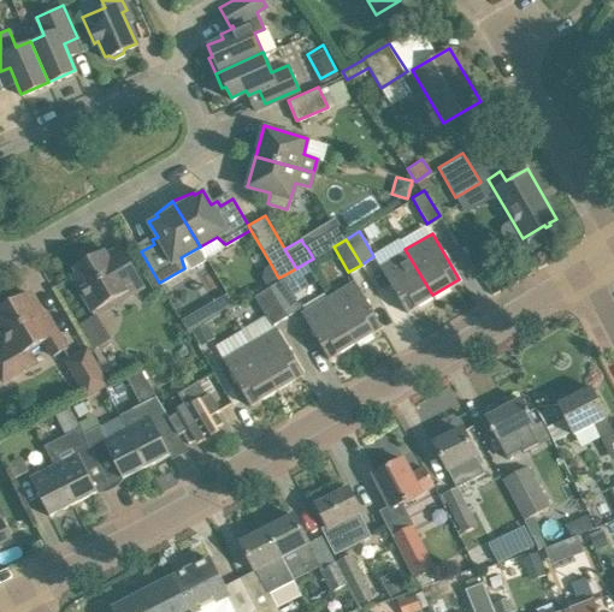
[(69,273),(90,310),(113,298),(114,302),(143,285),(119,243),(105,253),(102,248),(71,266),(74,269),(69,273)]
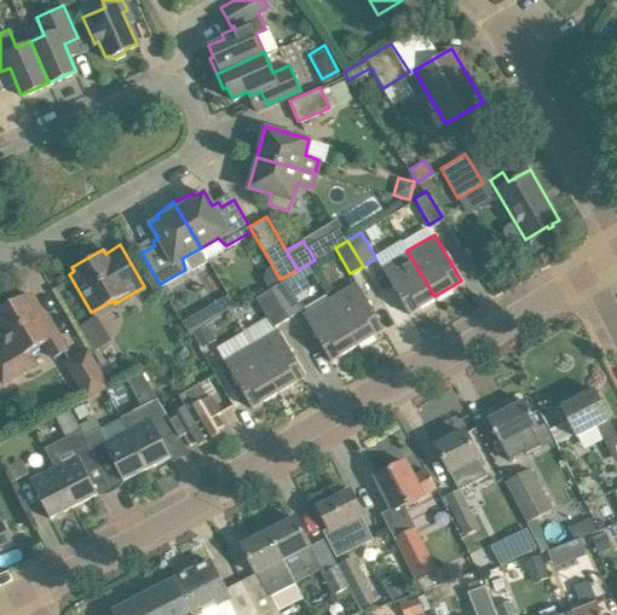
[(434,296),(407,250),(380,266),(408,312),(434,296)]
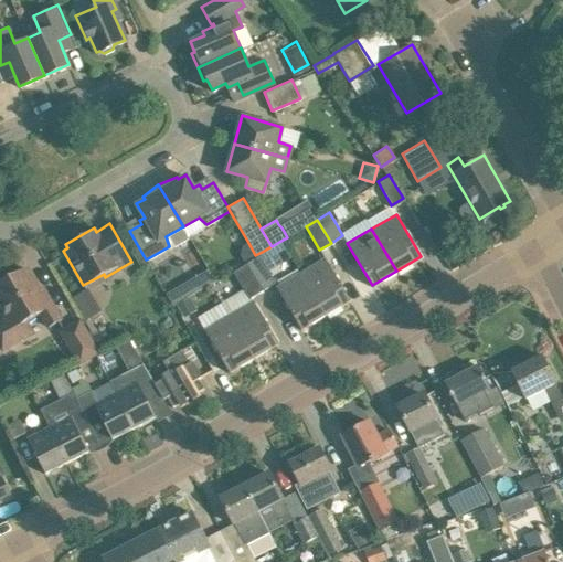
[(254,253),(247,241),(242,244),(240,253),(243,260),(254,253)]
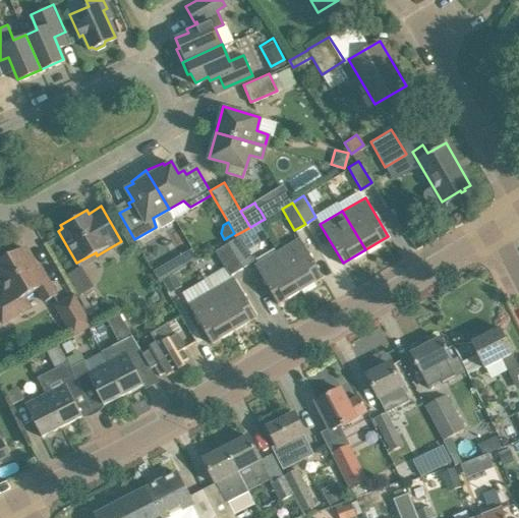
[(241,267),(253,260),(238,234),(226,242),(241,267)]
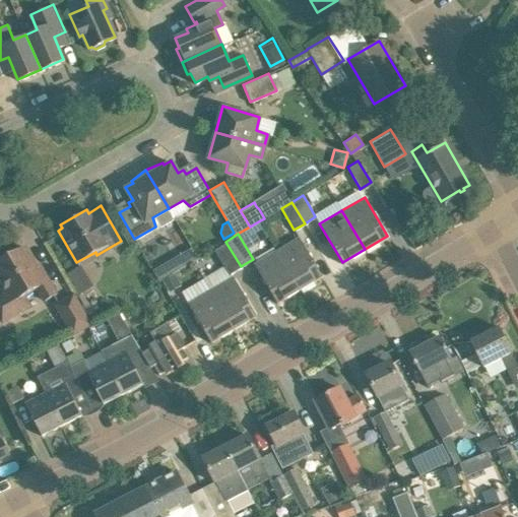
[(298,236),(275,250),(299,288),(321,275),(298,236)]
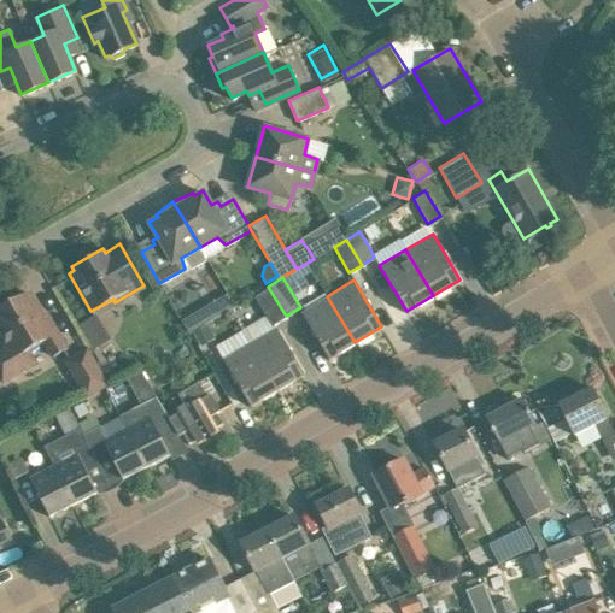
[(253,295),(261,307),(271,325),(286,316),(268,287),(253,295)]
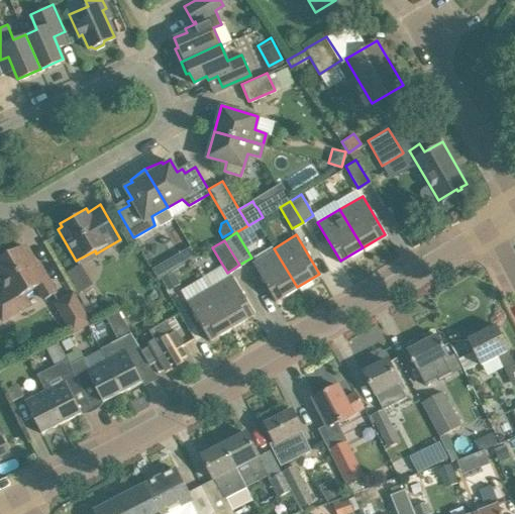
[(0,315),(1,317),(20,307),(14,297),(36,285),(43,297),(55,291),(37,262),(34,264),(23,245),(0,259),(0,282),(5,291),(0,293),(0,315)]
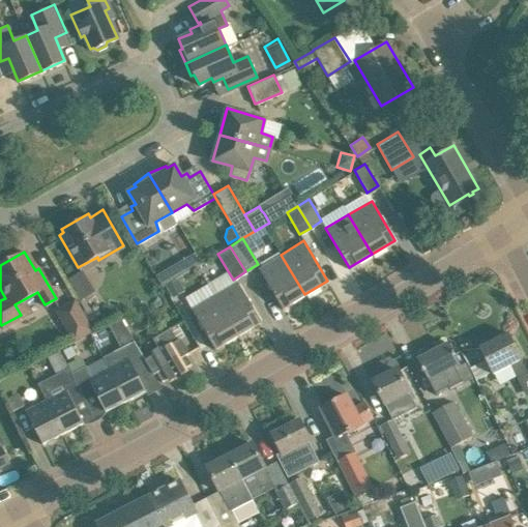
[(304,294),(281,255),(258,268),(282,308),(304,294)]
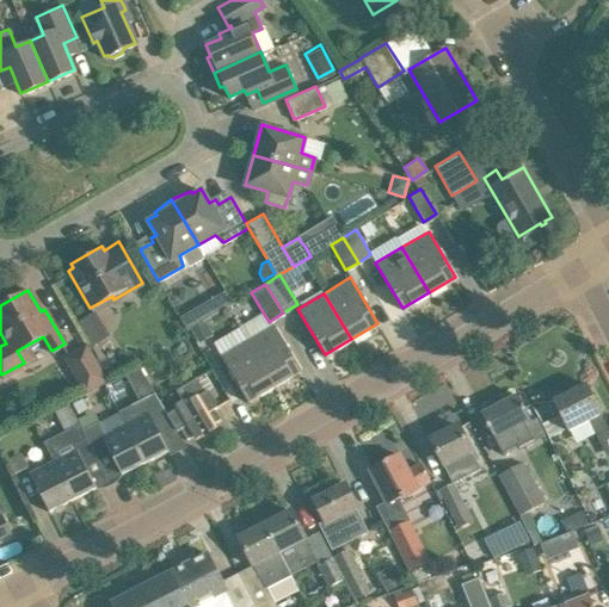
[(92,341),(110,332),(96,308),(78,317),(92,341)]
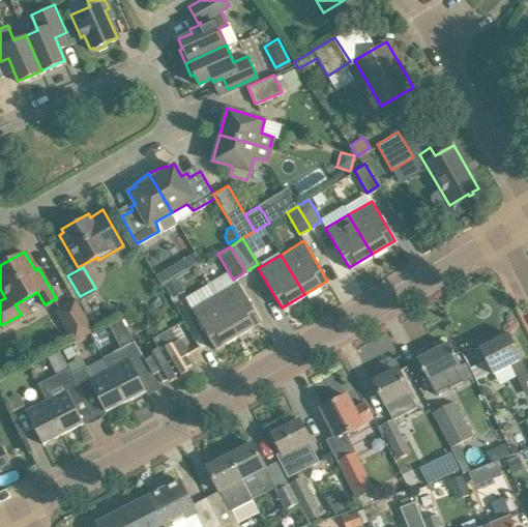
[(169,281),(163,270),(155,274),(162,285),(169,281)]
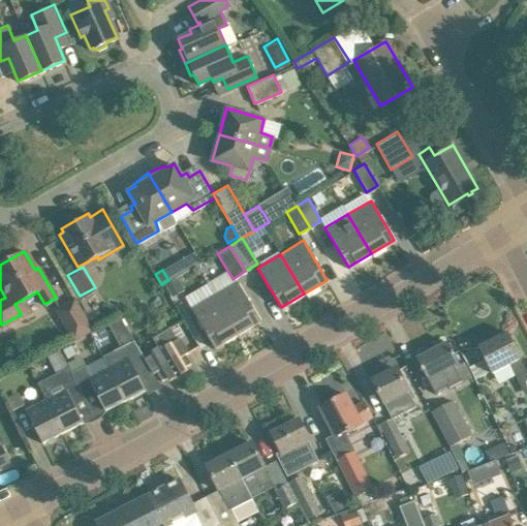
[(177,276),(164,282),(171,295),(183,288),(177,276)]
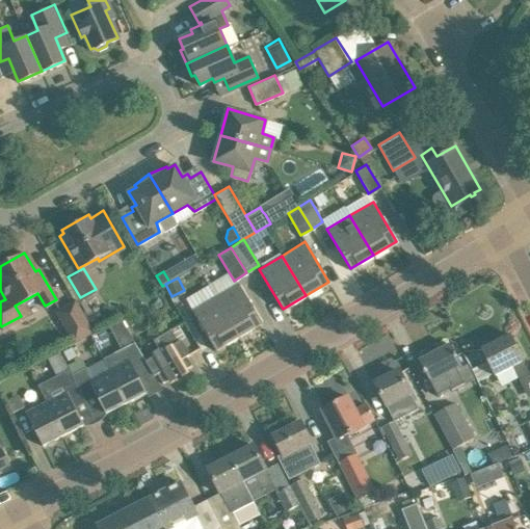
[(237,282),(235,284),(214,295),(238,336),(261,321),(237,282)]
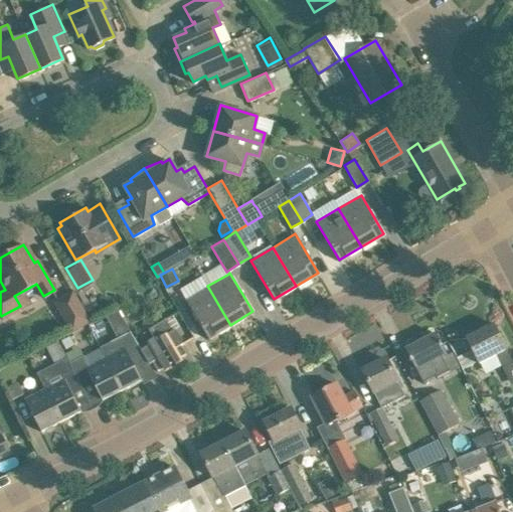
[(207,286),(185,300),(208,338),(230,325),(207,286)]
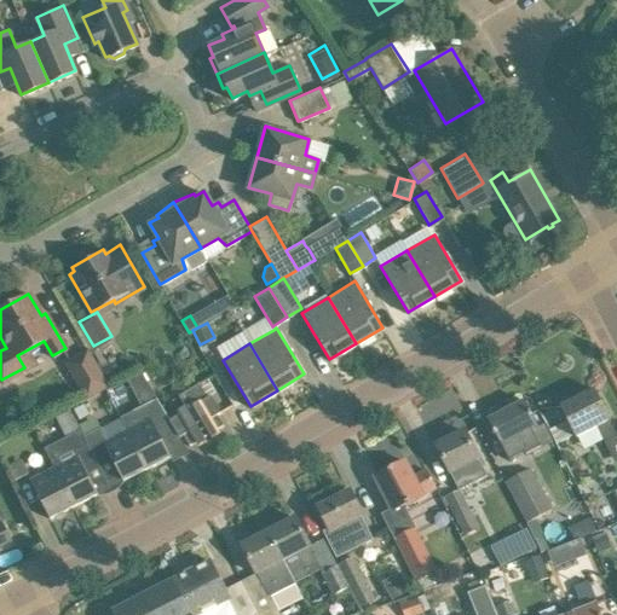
[(86,396),(107,384),(86,349),(65,361),(86,396)]
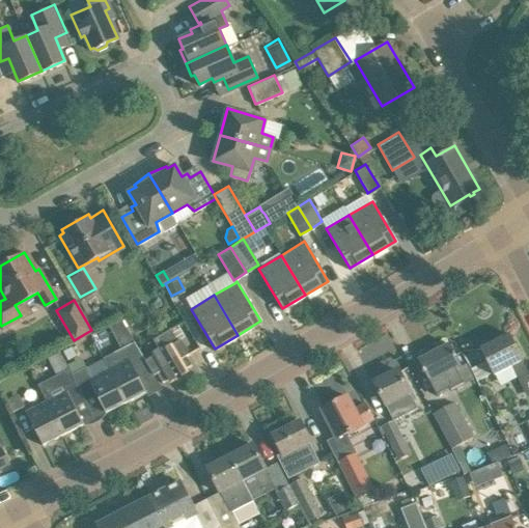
[(98,309),(87,315),(93,327),(105,321),(98,309)]
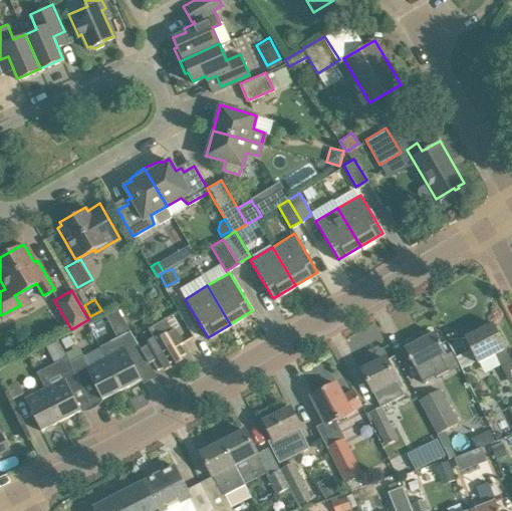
[(103,311),(107,320),(120,314),(115,305),(103,311)]
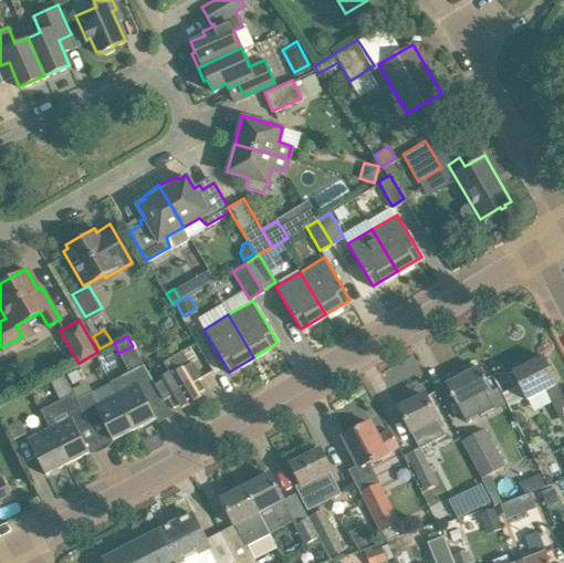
[(204,387),(200,383),(197,377),(201,376),(196,368),(192,362),(189,364),(181,351),(180,350),(163,361),(169,373),(154,383),(157,388),(163,398),(166,396),(171,406),(184,399),(187,404),(194,399),(191,395),(204,387)]
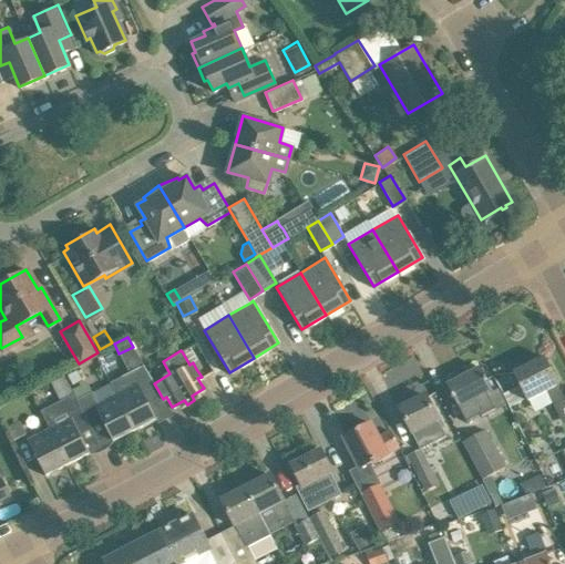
[(545,389),(552,403),(564,397),(557,383),(557,382),(543,355),(512,370),(517,383),(501,391),(507,404),(525,397),(525,399),(545,389)]
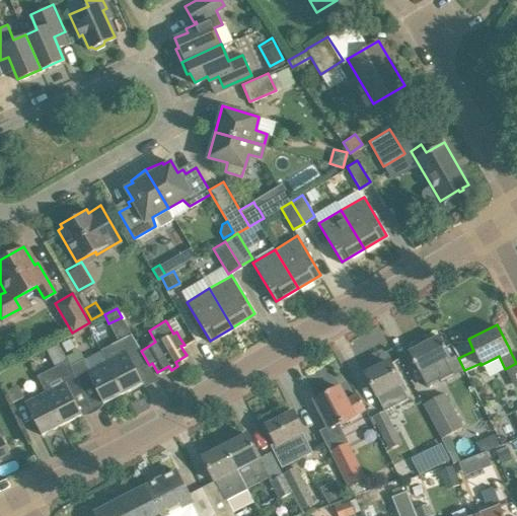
[(141,351),(129,334),(117,340),(100,348),(106,359),(105,360),(122,392),(142,381),(132,362),(136,361),(144,356),(141,351)]
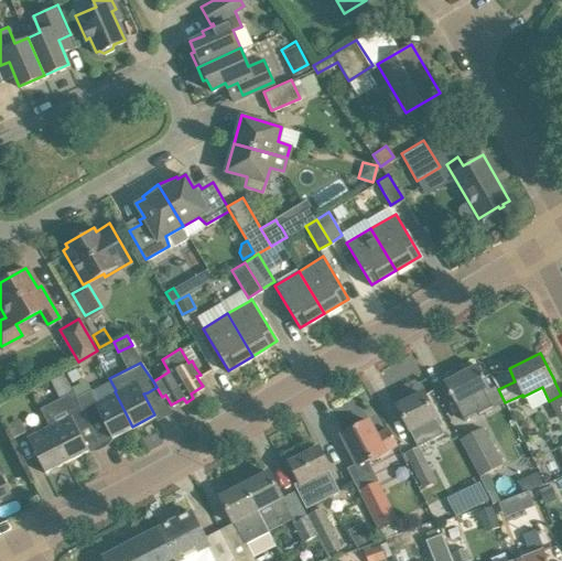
[(476,411),(477,413),(490,406),(483,390),(489,387),(476,364),(443,380),(463,418),(476,411)]
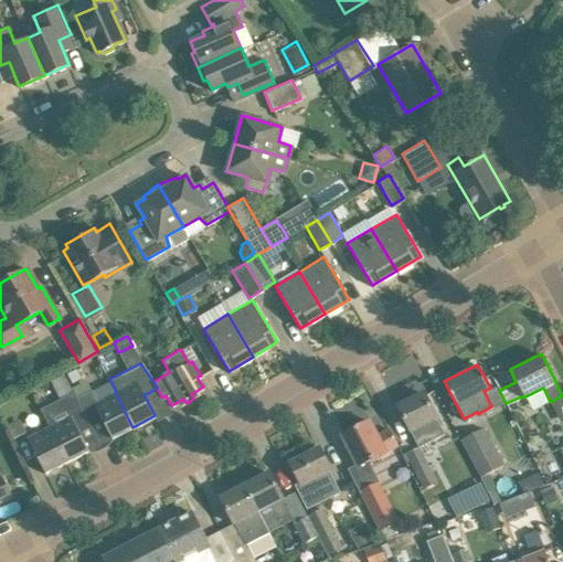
[(65,371),(71,381),(81,375),(76,367),(65,371)]
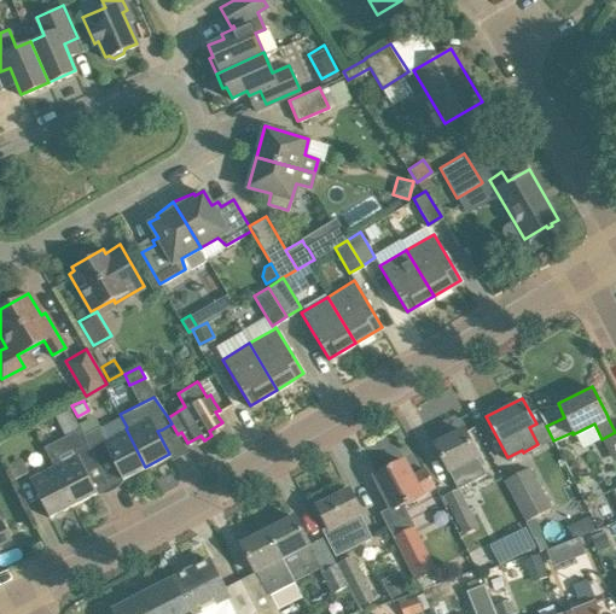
[(120,414),(99,425),(83,433),(79,426),(79,427),(96,461),(108,456),(120,479),(145,467),(126,428),(127,427),(120,414)]
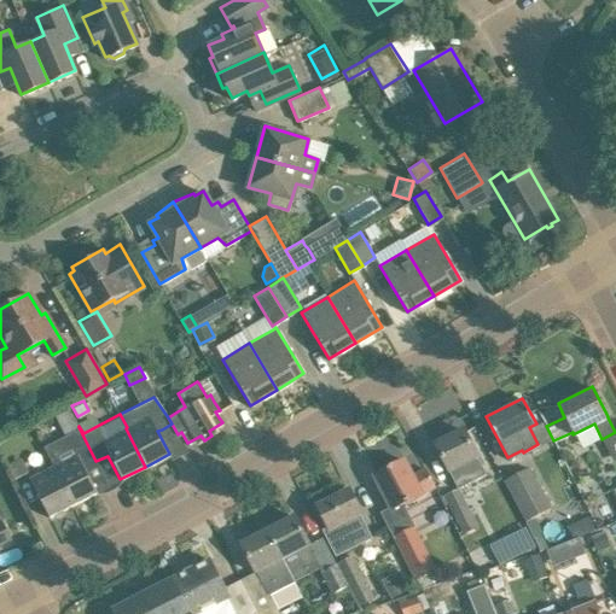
[(52,463),(51,463),(71,504),(97,492),(83,468),(96,461),(79,427),(44,445),(52,463)]
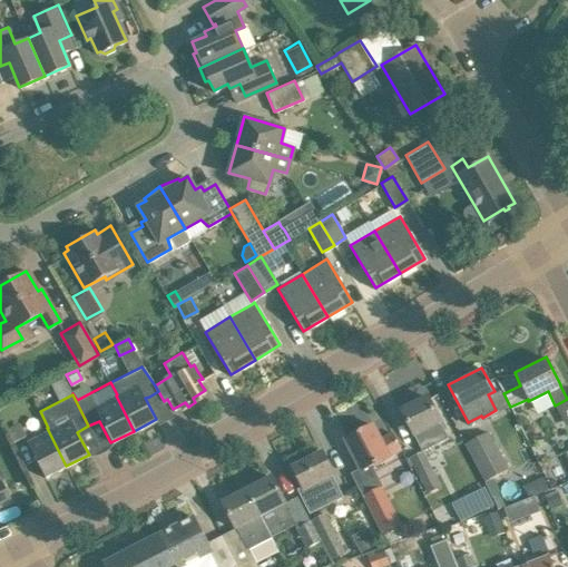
[(400,409),(405,419),(413,434),(421,449),(436,442),(447,437),(439,421),(440,420),(427,396),(400,409)]
